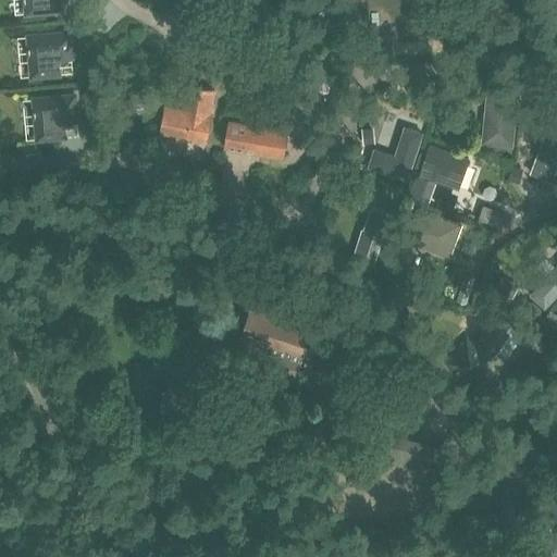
[(26,0),(27,14),(67,10),(66,0),(26,0)]
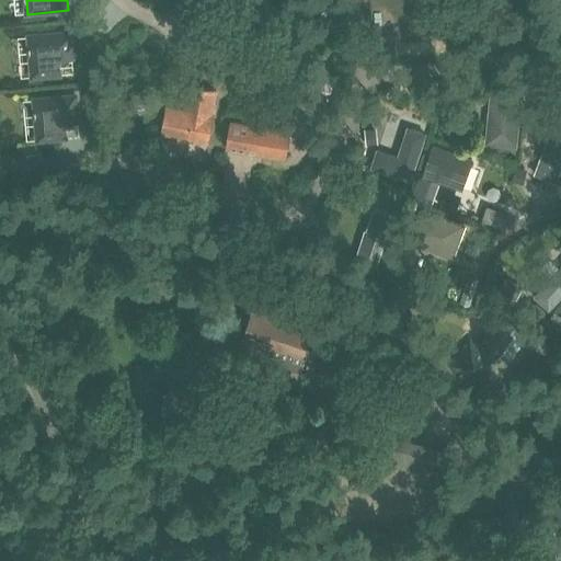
[(441,0),(442,9),(450,9),(461,10),(461,0),(441,0)]
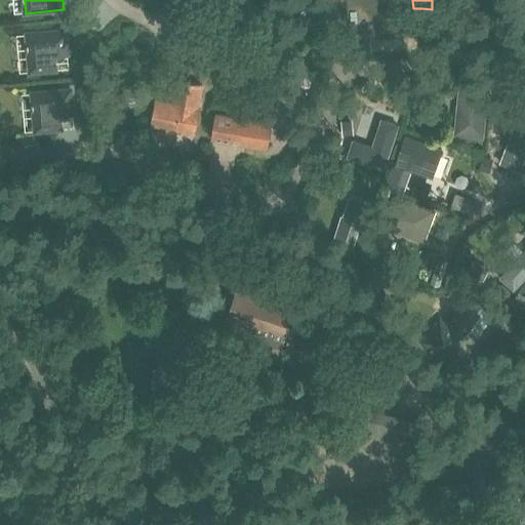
[(453,0),(456,10),(486,3),(485,0),(453,0)]
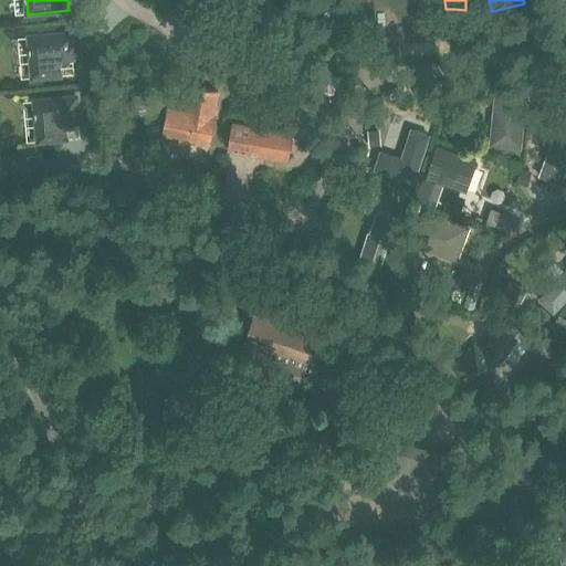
[(30,38),(33,77),(61,75),(59,59),(73,58),(71,33),(30,38)]
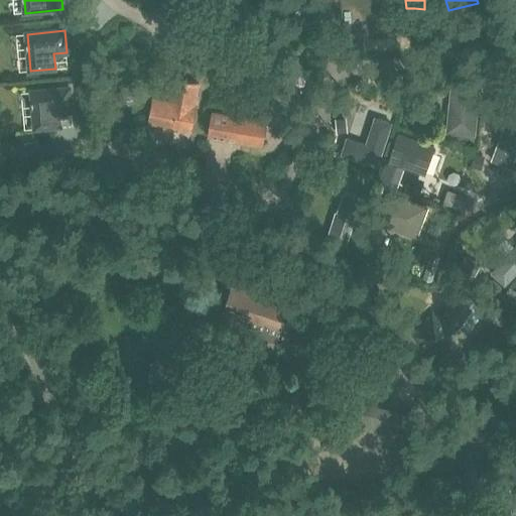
[(191,131),(191,129),(196,103),(194,103),(197,84),(173,81),(170,101),(153,98),(148,132),(167,135),(171,127),(191,131)]
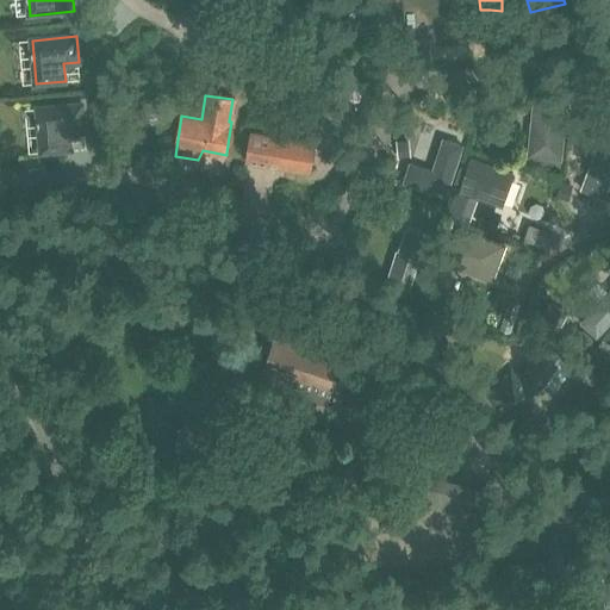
[(558,160),(564,109),(531,105),(527,156),(558,160)]
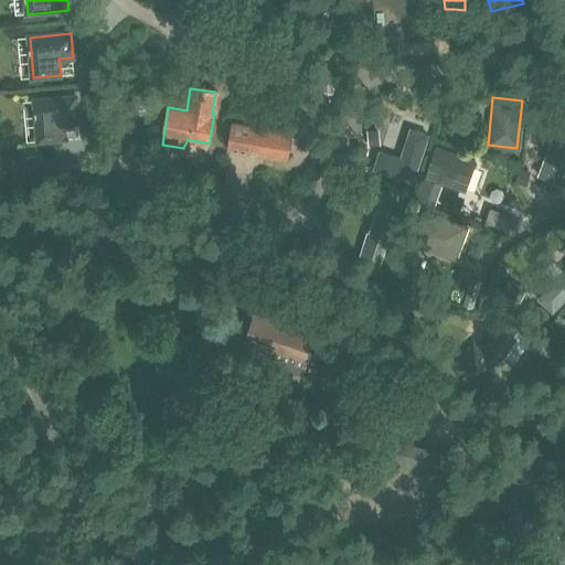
[(35,102),(39,142),(66,139),(64,123),(78,121),(76,98),(35,102)]
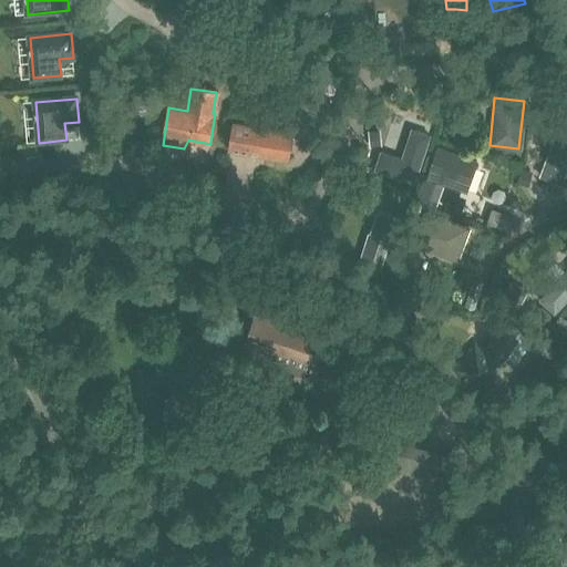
[(229,148),(290,161),(294,131),(235,121),(229,148)]
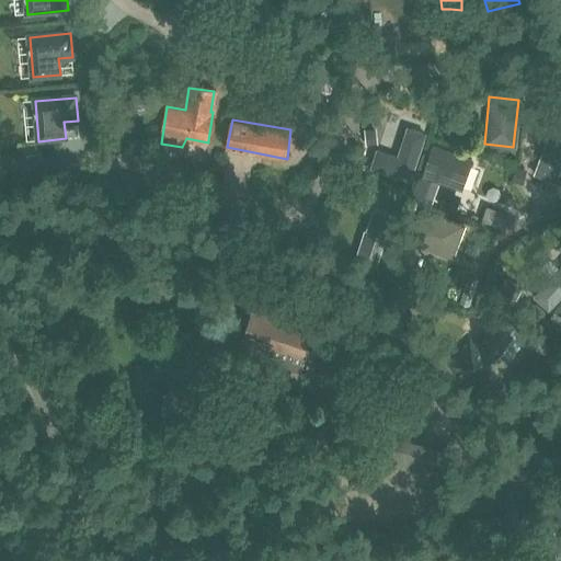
[(408,180),(422,134),(405,128),(396,157),(375,150),(369,168),(408,180)]
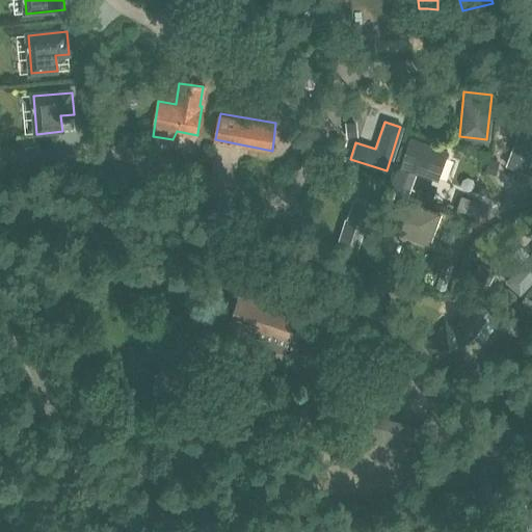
[(531,175),(531,134),(519,130),(505,165),(531,175)]
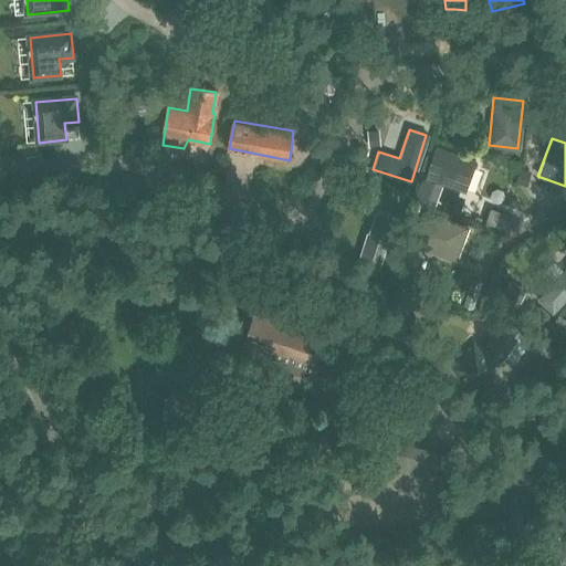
[(463,191),(474,160),(436,147),(425,178),(463,191)]
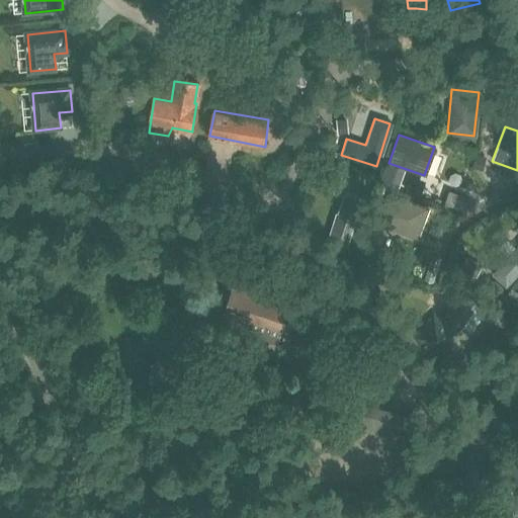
[(336,212),(327,241),(347,247),(362,199),(344,193),(338,213),(336,212)]
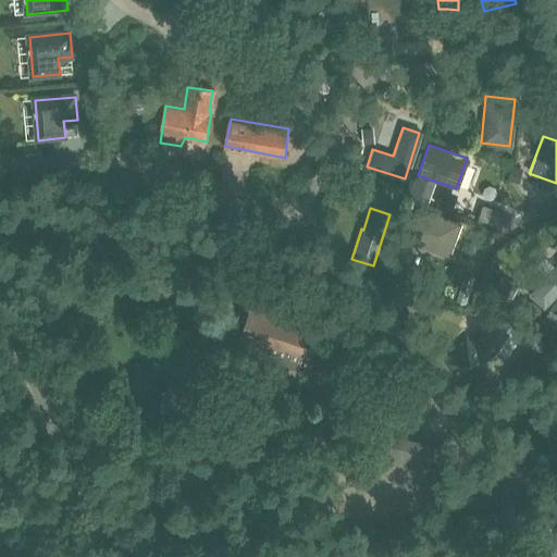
[(450,246),(458,224),(417,209),(405,239),(437,251),(438,254),(446,256),(448,255),(450,247),(450,246)]
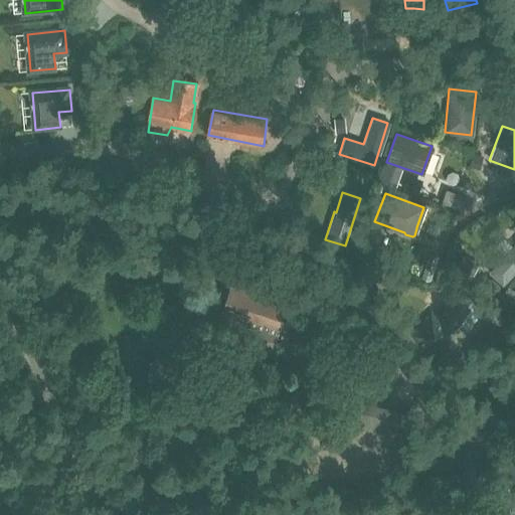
[(300,227),(298,237),(309,240),(312,230),(300,227)]
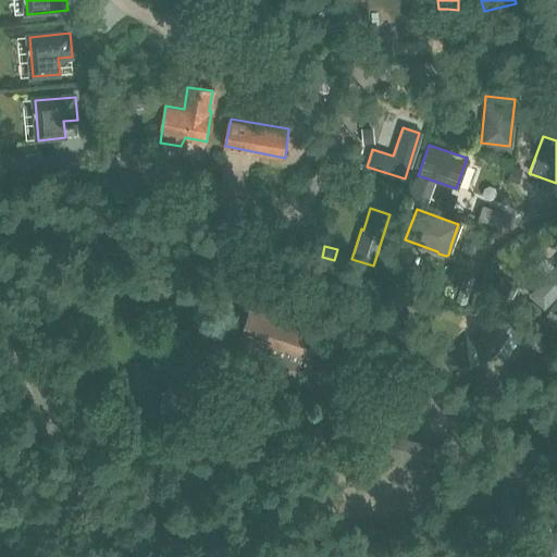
[(556,269),(532,297),(546,309),(556,297),(556,269)]
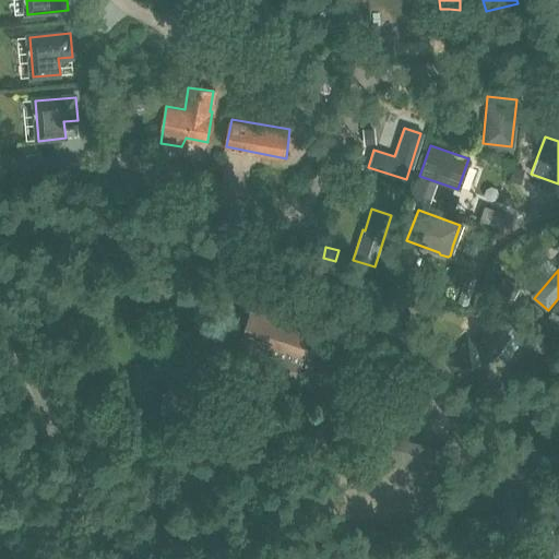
[(468,304),(476,277),(466,275),(459,300),(468,304)]
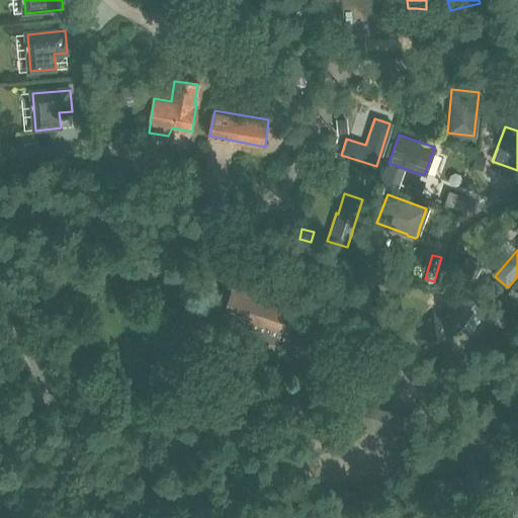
[(308,304),(297,300),(298,296),(235,276),(222,319),(248,327),(247,332),(270,339),(266,350),(263,359),(277,363),(280,354),(290,322),(300,325),(308,304)]
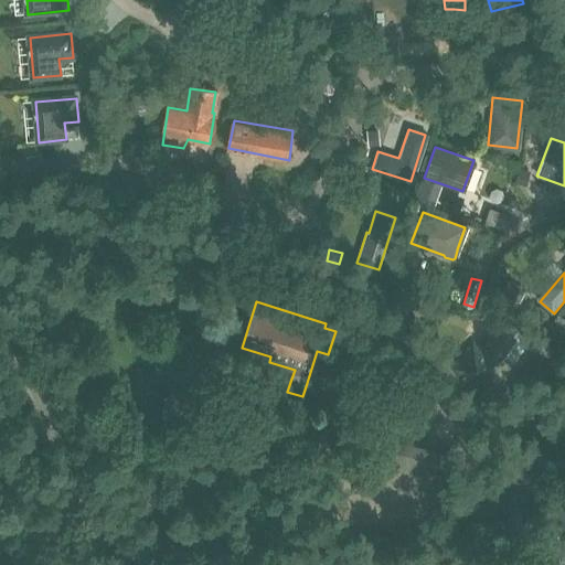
[(564,333),(564,315),(558,311),(546,328),(564,333)]
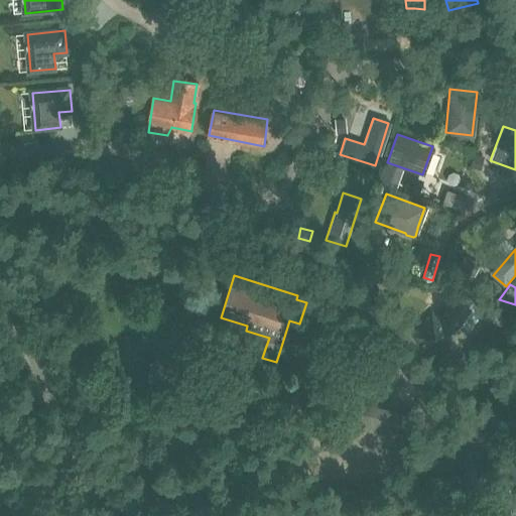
[(457,289),(442,310),(462,324),(476,301),(457,289)]
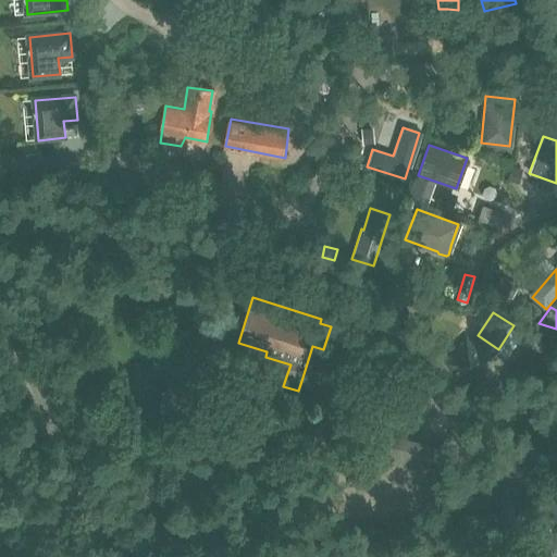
[(531,323),(522,338),(542,349),(551,335),(531,323)]
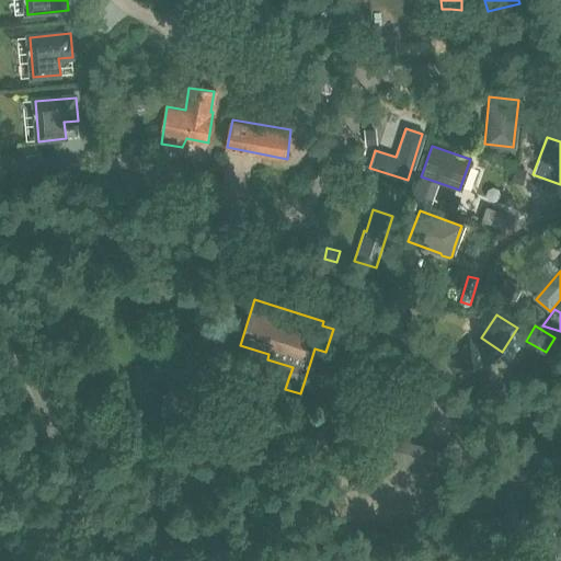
[(478,387),(500,356),(468,334),(446,365),(478,387)]
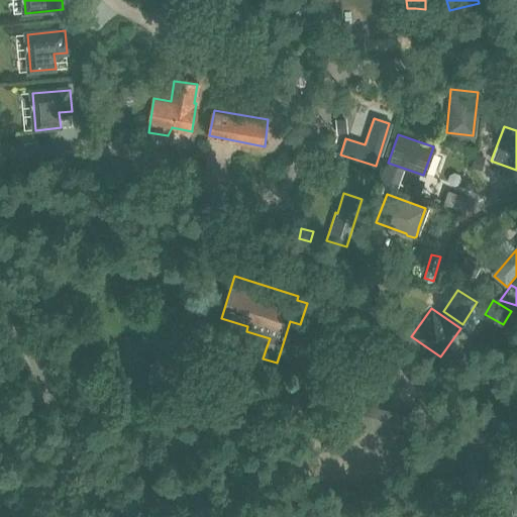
[(347,425),(404,440),(410,414),(354,399),(347,425)]
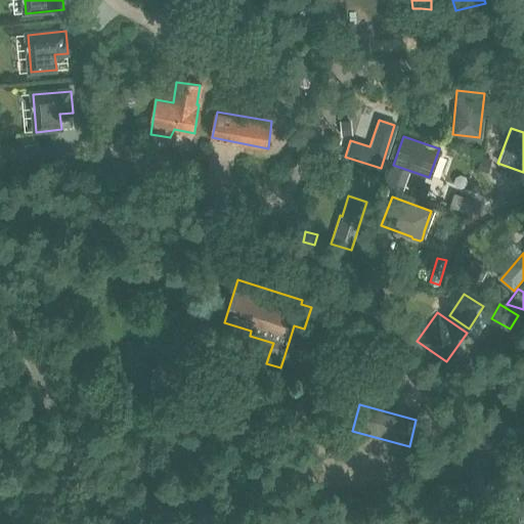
[(0,523),(11,488),(0,484),(0,523)]
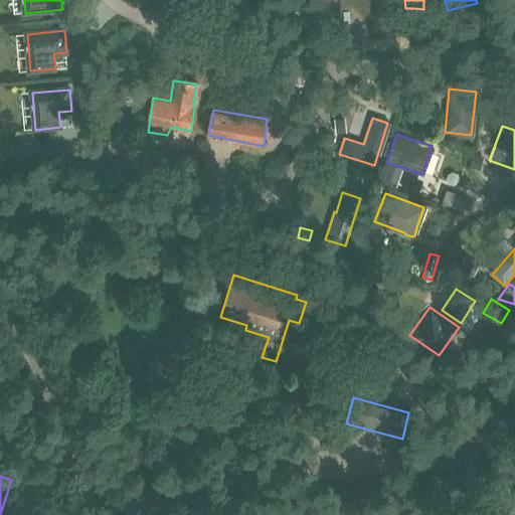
[(353,514),(350,503),(336,507),(338,514),(353,514)]
